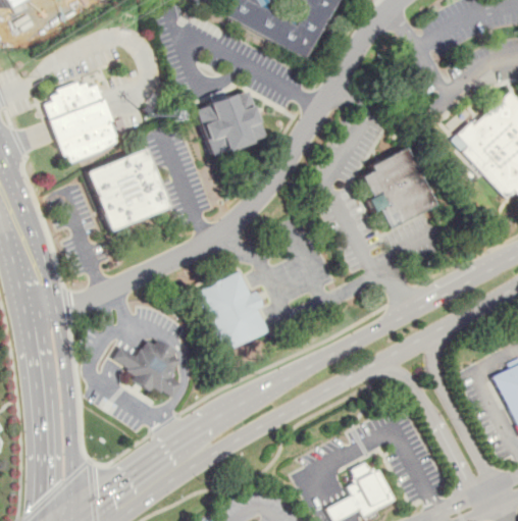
[(0,0),(14,0),(0,9),(0,0)]
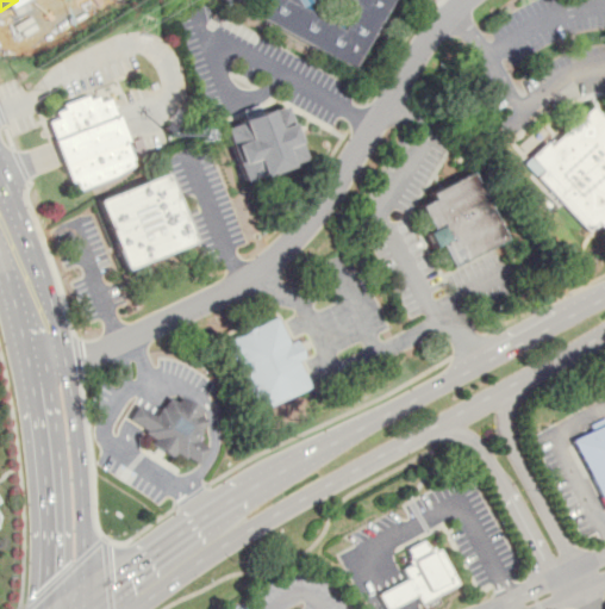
[(356,70),(395,0),(266,0),(249,11),(356,70)]
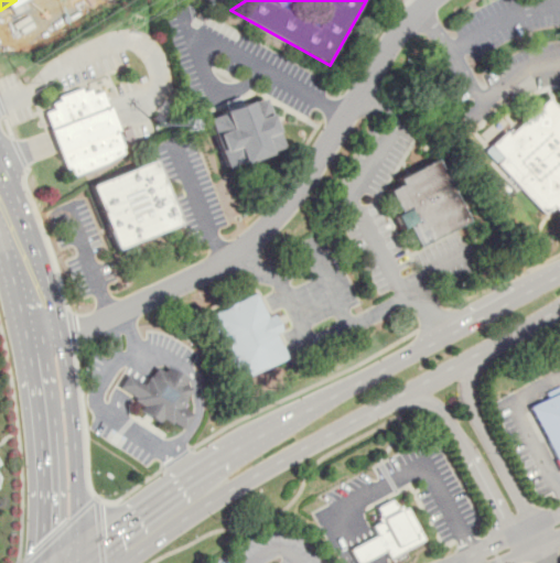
[(105,89),(96,93),(94,87),(86,90),(85,87),(60,97),(62,101),(54,105),(56,109),(46,114),(72,177),(131,154),(105,89)]
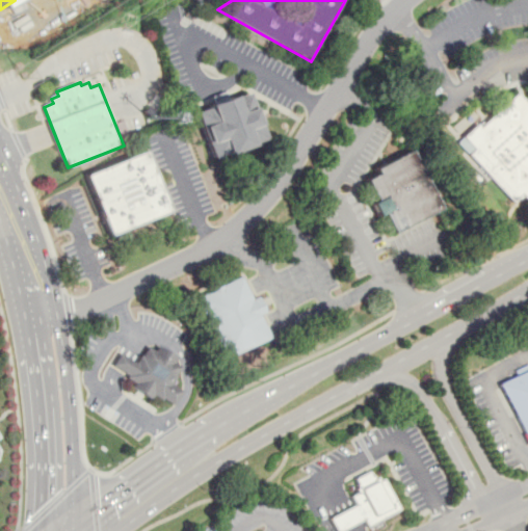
[(215,160),(193,107),(247,85),(269,139),(215,160)]
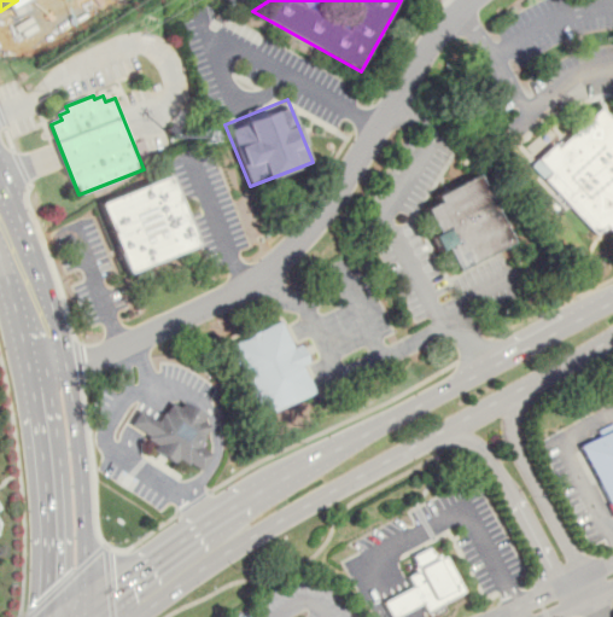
[(547,179),(553,174),(543,162),(558,146),(561,150),(601,112),(611,118),(612,118),(612,230),(609,226),(599,234),(547,179)]
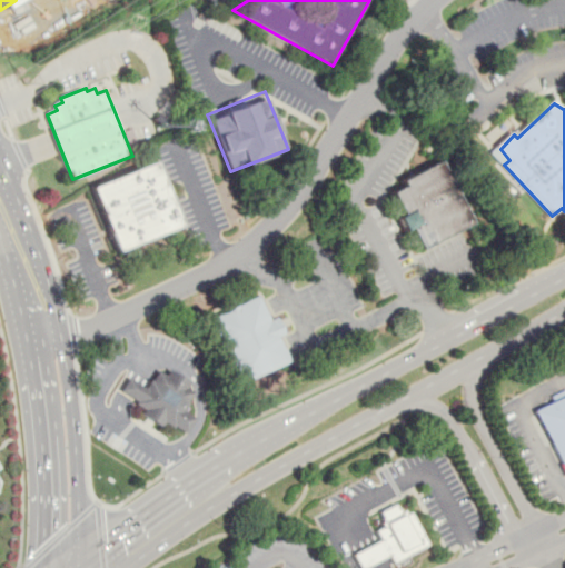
[(157,163),(97,188),(122,250),(182,227),(157,163)]
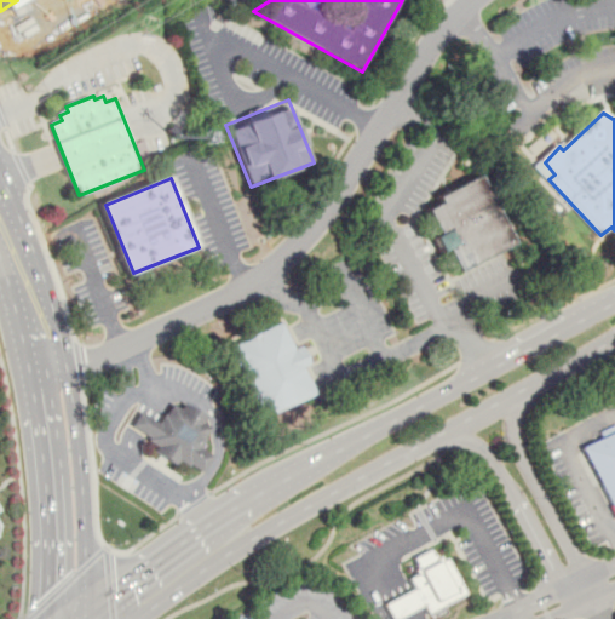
[(430,211),(443,204),(438,201),(478,181),(510,242),(463,267),(452,247),(441,252),(432,236),(441,231),(430,211)]
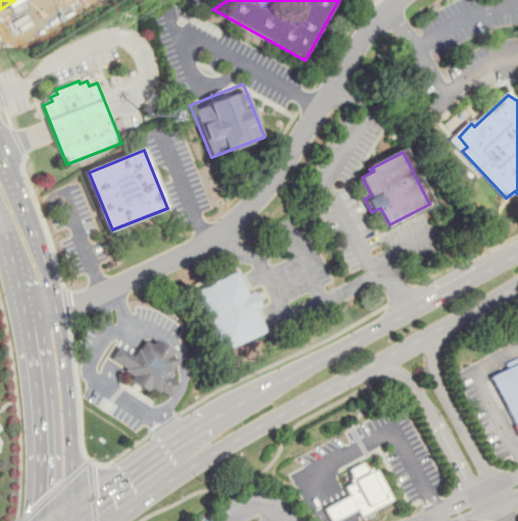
[(192,294),(221,356),(269,333),(257,308),(262,306),(255,291),(249,294),(239,272),(192,294)]
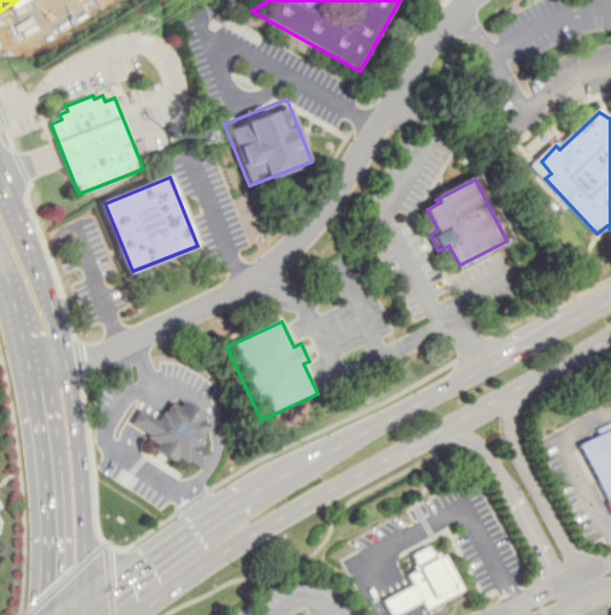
[(187,400),(183,406),(176,401),(167,413),(165,412),(160,419),(142,407),(131,425),(149,436),(146,443),(177,462),(181,456),(189,462),(190,460),(203,468),(213,454),(201,445),(213,426),(205,420),(208,414),(187,400)]
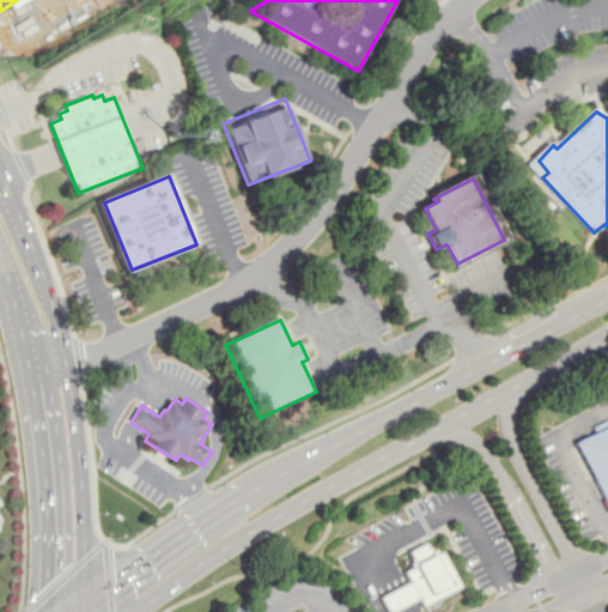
[(607,501),(579,443),(607,428),(607,501)]
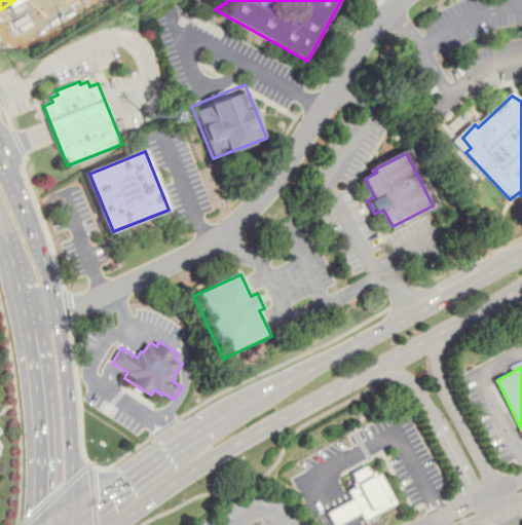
[(381,474),(377,476),(376,473),(372,474),(371,471),(369,472),(366,466),(353,473),(357,479),(355,480),(356,483),(353,484),(356,488),(350,491),(356,499),(330,513),(336,524),(341,524),(363,513),(367,520),(398,504),(381,474)]
